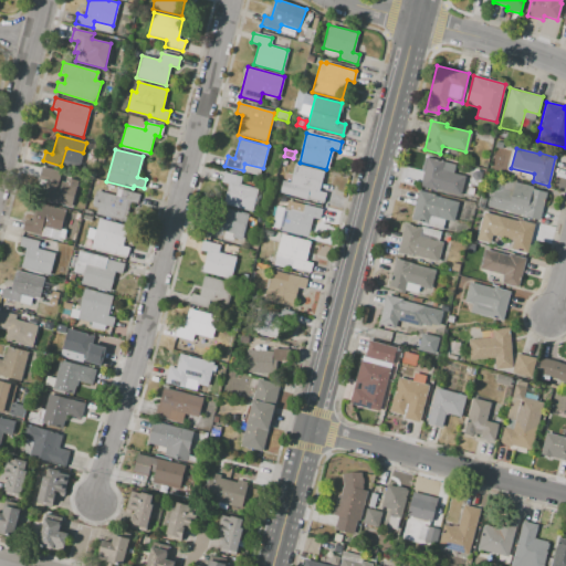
[(428,158),(420,187),(436,190),(437,189),(460,196),(464,176),(441,169),(443,161),(428,158)]
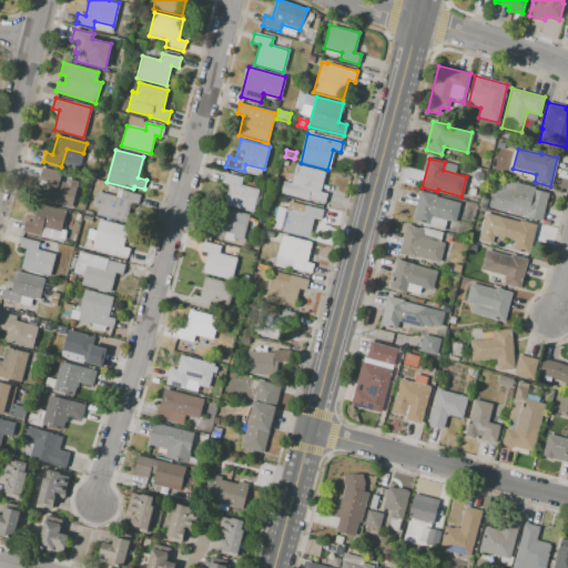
[(295,165),(291,183),(283,182),(281,193),(324,204),(327,193),(318,191),(323,172),(295,165)]
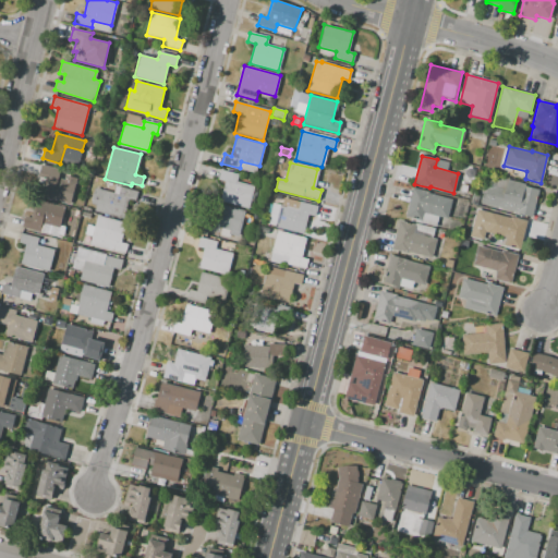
[(41,167),(59,171),(58,178),(75,183),(69,205),(41,197),(46,178),(39,176),(41,167)]
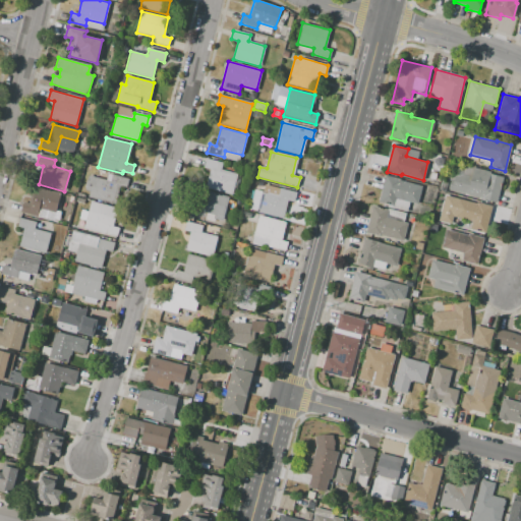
[(435,165),(437,166),(439,167),(440,167),(442,166),(443,164),(444,162),(444,161),(443,159),(441,158),(439,157),(437,158),(436,159),(435,160),(433,162),(433,164),(435,165)]
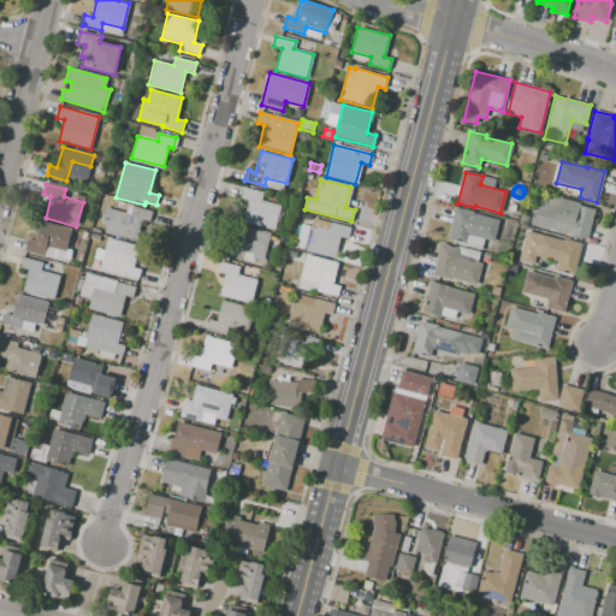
[(244,188),(264,193),(261,201),(280,206),(274,230),(244,221),(249,200),(241,199),(244,188)]
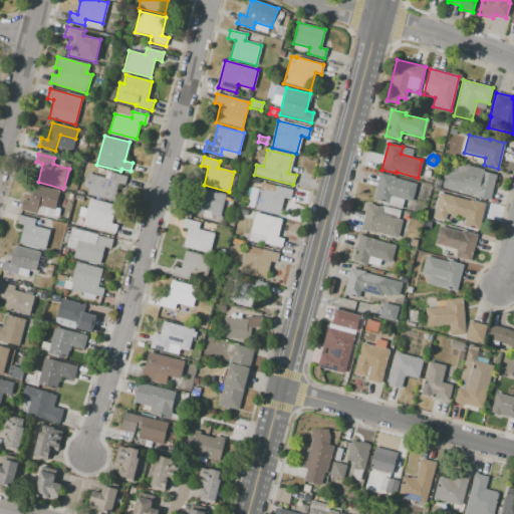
[(496,175),(490,200),(442,188),(444,178),(447,179),(450,167),(456,168),(458,162),(469,165),(469,166),(484,170),(484,172),(496,175)]
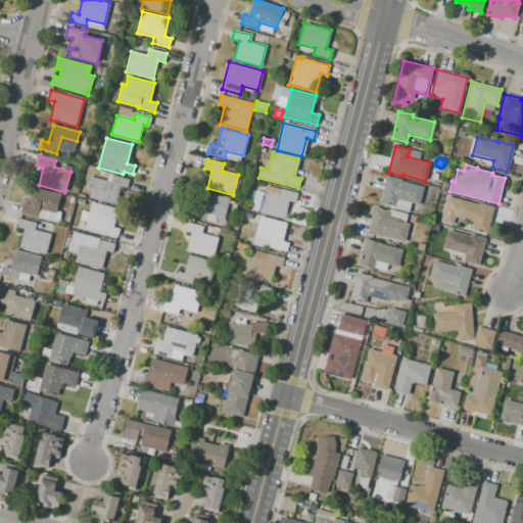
[(84,194),(116,202),(121,187),(125,188),(127,179),(112,175),(110,182),(89,176),(84,194)]
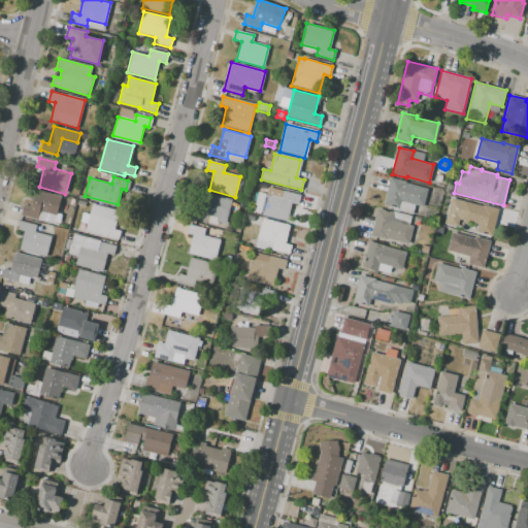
[(385,204),(391,177),(405,182),(405,183),(427,188),(423,206),(401,201),(399,208),(385,204)]
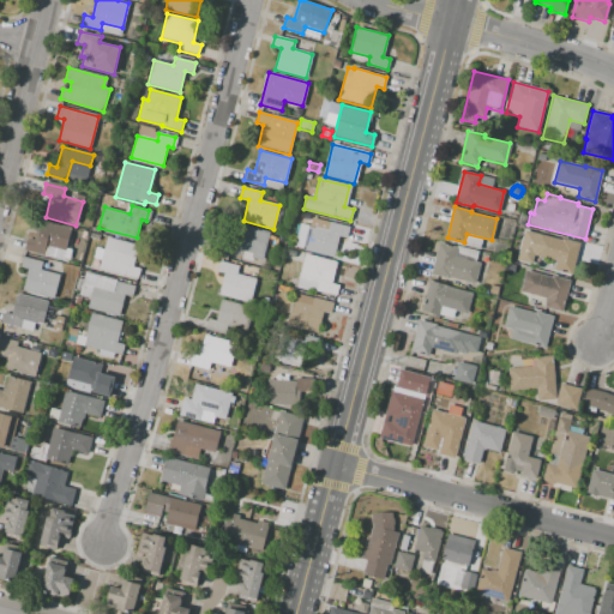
[(311,217),(304,250),(332,257),(337,235),(345,238),(349,227),(311,217)]
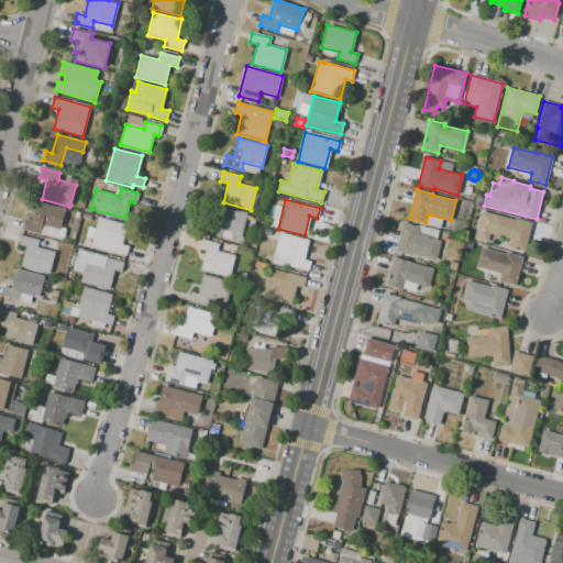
[(39,202),(65,209),(59,229),(42,224),(40,233),(22,229),(25,218),(32,220),(33,211),(36,212),(39,202)]
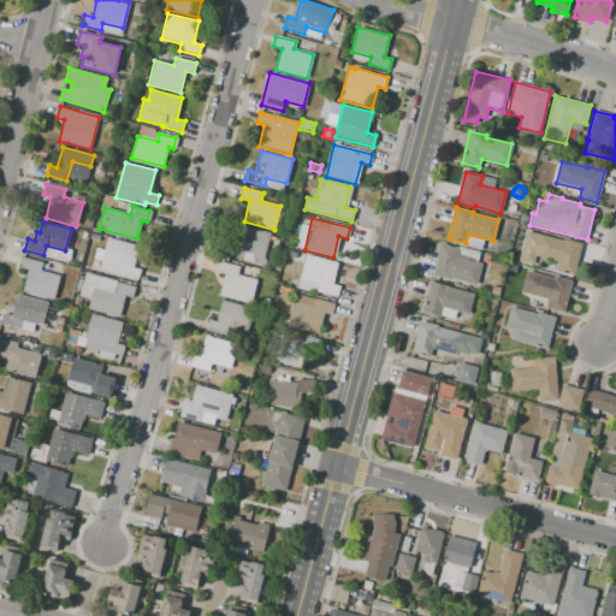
[(224,255),(243,261),(246,253),(265,258),(271,234),(240,226),(235,247),(226,246),(224,255)]
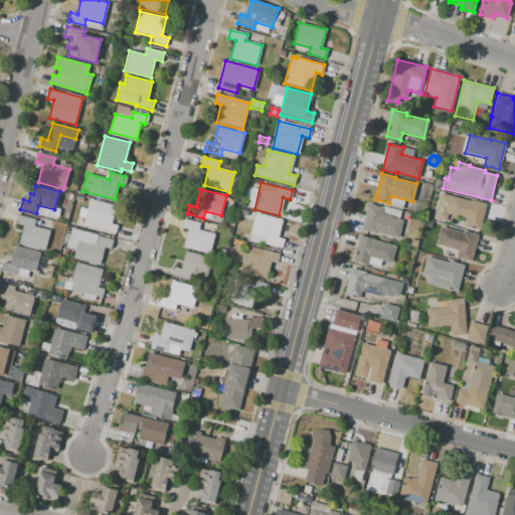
[(479,229),(485,203),(471,199),(470,200),(449,195),(445,213),(466,218),(464,225),(479,229)]
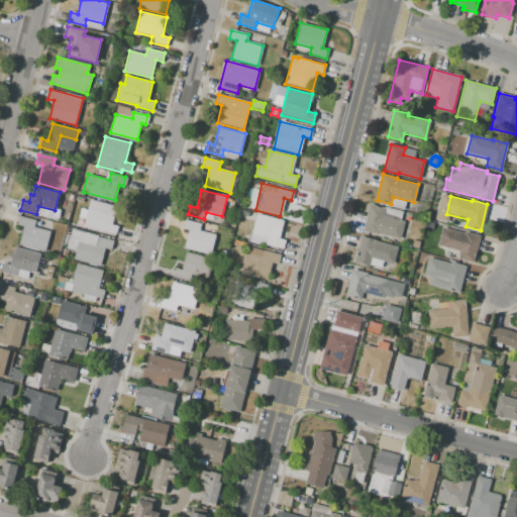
[(90,200),(83,226),(115,235),(118,226),(111,224),(116,206),(90,200)]
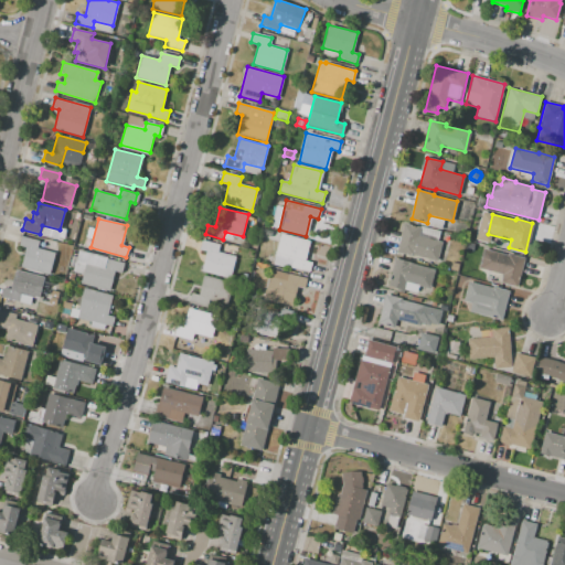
[(404,224),(396,253),(413,257),(413,256),(436,262),(441,242),(418,236),(420,228),(404,224)]
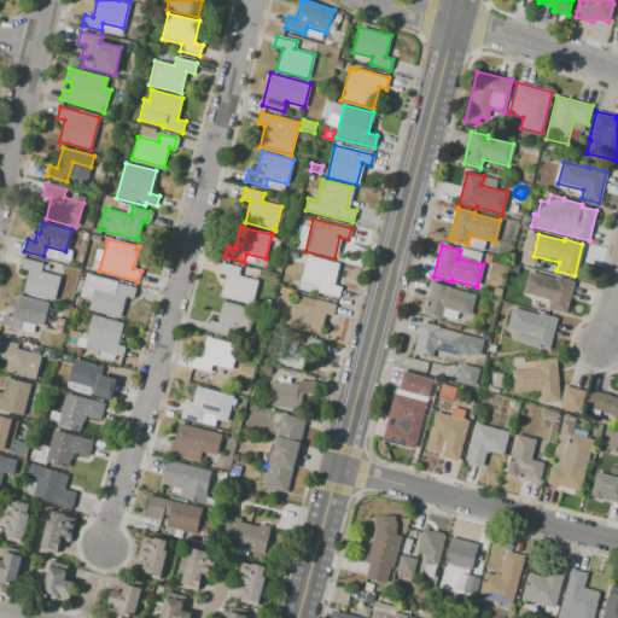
[(308,256),(299,289),(338,298),(340,286),(332,284),(337,263),(308,256)]
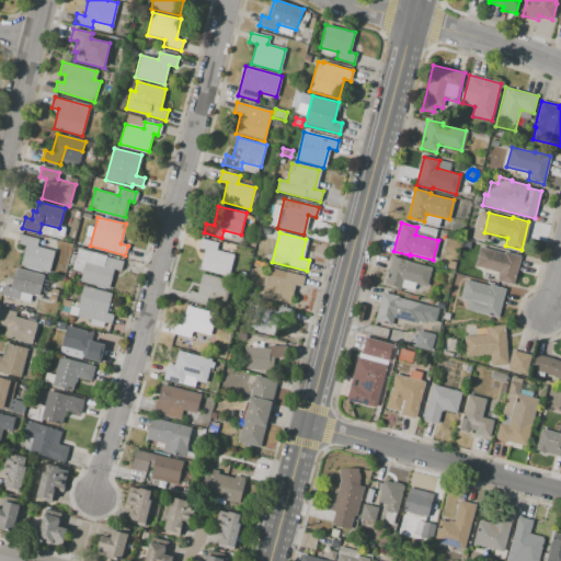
[(21,233),(38,239),(36,245),(54,250),(48,272),(21,265),(25,245),(19,243),(21,233)]
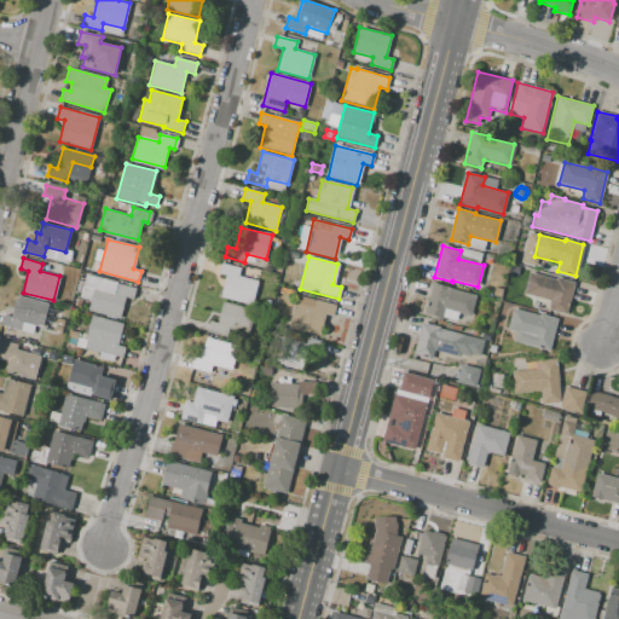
[(220,264),(241,268),(238,276),(258,281),(252,305),(220,298),(226,276),(218,273),(220,264)]
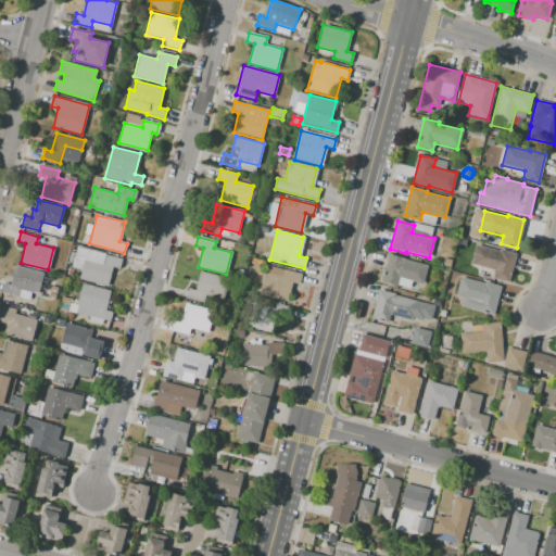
[(465,247),(457,244),(459,238),(467,240),(465,247)]
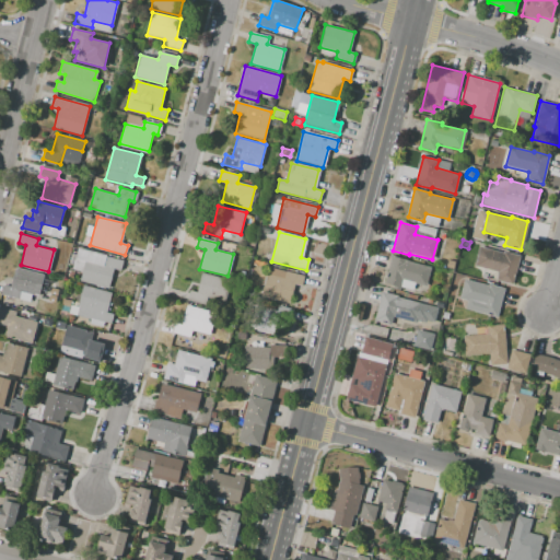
[(512,283),(520,255),(503,252),(503,253),(480,247),(476,266),(499,272),(497,280),(512,283)]
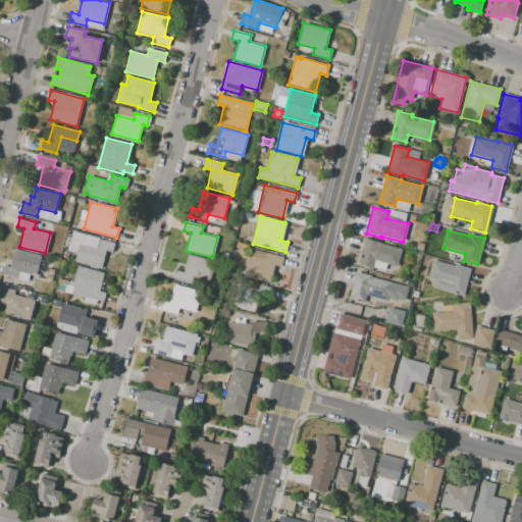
[(72,231),(114,243),(111,253),(106,251),(101,269),(73,262),(75,254),(67,251),(72,231)]
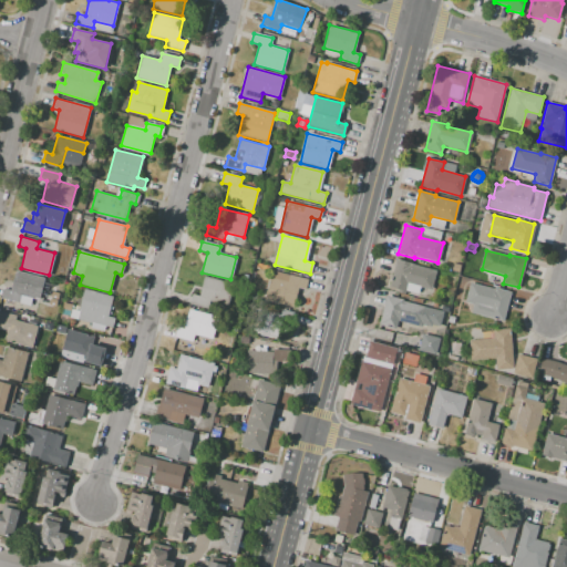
[(390,288),(397,259),(413,263),(412,265),(436,270),(431,290),(408,285),(406,292),(390,288)]
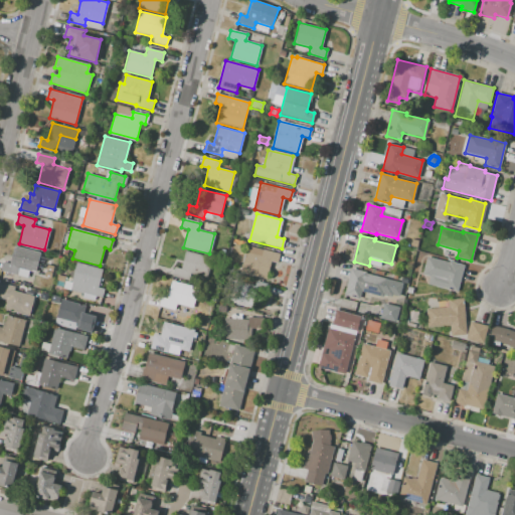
[(0,271),(17,275),(18,269),(34,273),(40,252),(14,246),(9,264),(3,263),(0,271)]
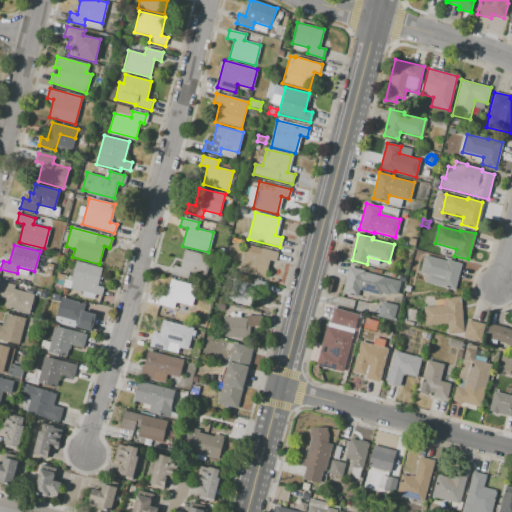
[(243,252),(245,245),(278,253),(275,263),(268,262),(265,277),(239,271),(243,252)]
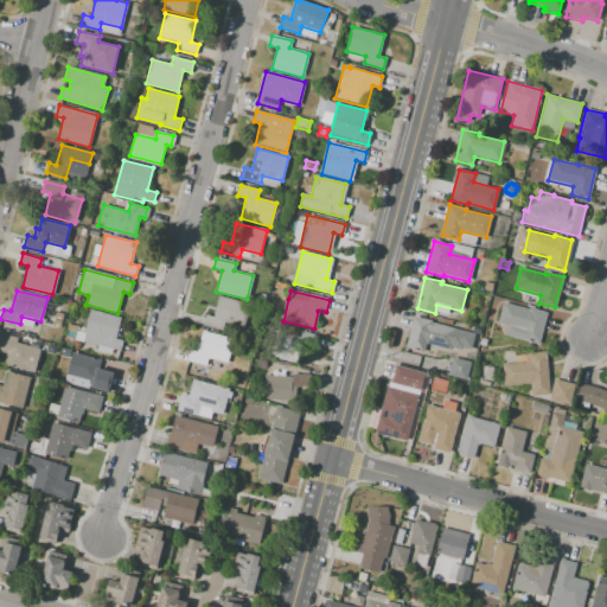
[(203,325),(222,330),(224,323),(243,327),(249,304),(219,295),(213,317),(205,314),(203,325)]
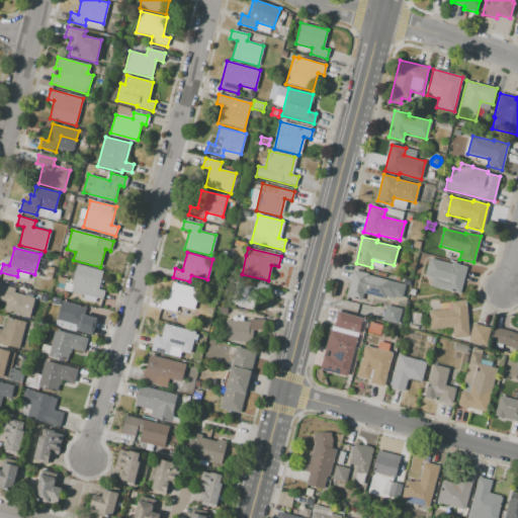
[(430,258),(425,277),(432,279),(430,286),(459,293),(466,267),(451,263),(451,264),(430,258)]
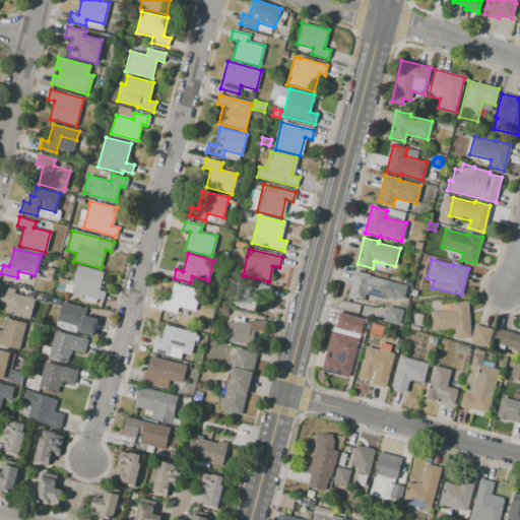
[(77,266),(70,293),(103,301),(105,291),(99,290),(103,272),(77,266)]
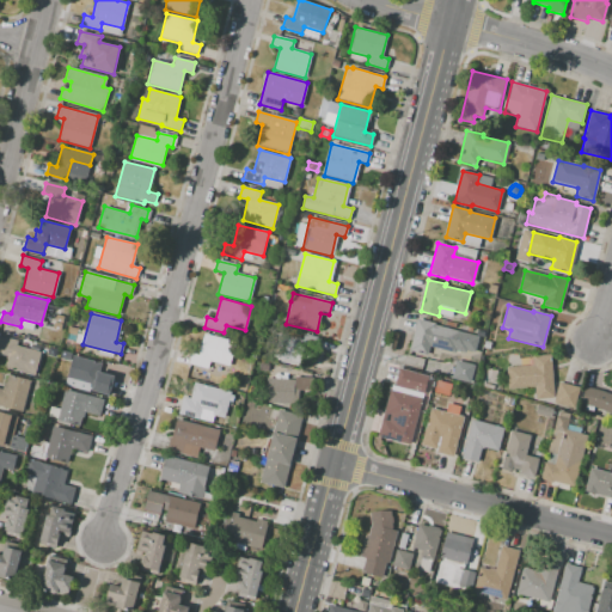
[(56,314),(63,317),(62,324),(54,322),(56,314)]
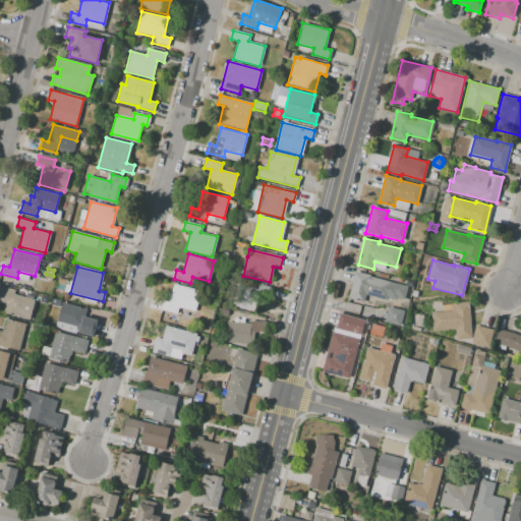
[(355,273),(348,298),(364,302),(366,294),(386,299),(387,297),(397,299),(398,297),(403,299),(407,286),(355,273)]
